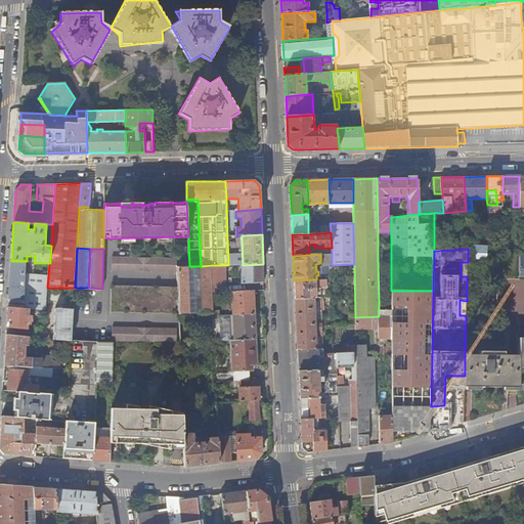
[(332,254),(320,254),(320,263),(320,266),(332,265),(332,254)]
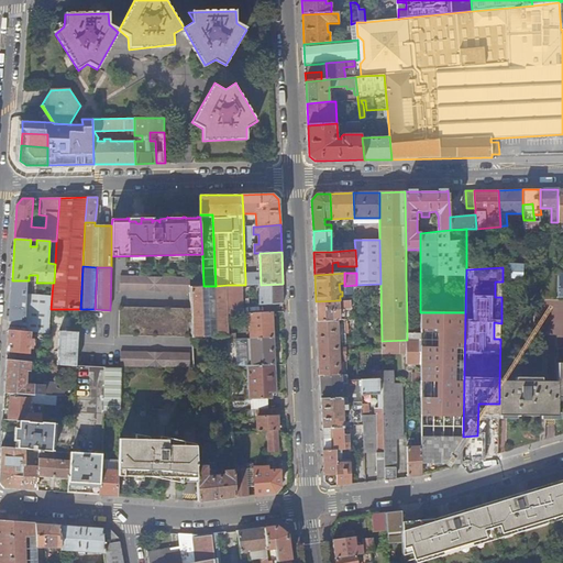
[(228,285),(216,286),(203,286),(190,286),(190,278),(121,275),(120,289),(190,293),(191,308),(191,322),(192,338),(223,337),(230,335),(230,333),(229,315),(228,285)]
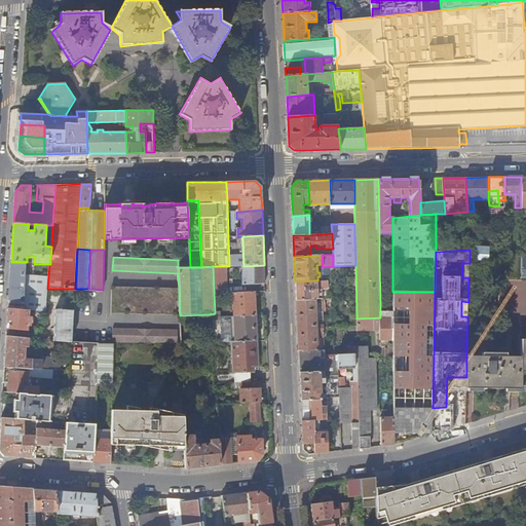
[(27,262),(11,262),(9,301),(24,302),(26,274),(27,262)]
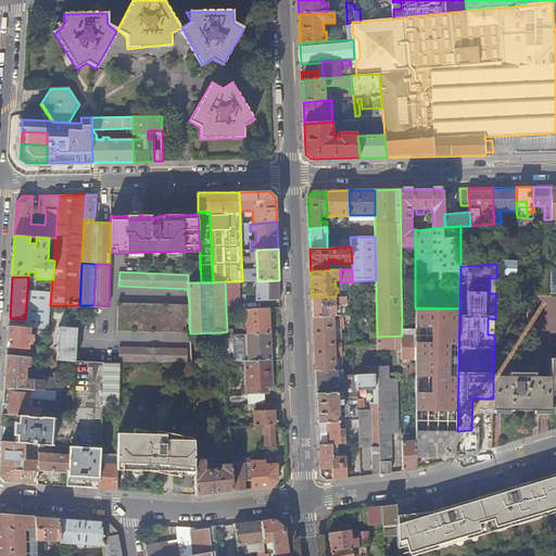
[(242,281),(239,281),(239,287),(255,287),(255,285),(257,283),(257,301),(280,300),(279,280),(257,281),(253,281),(242,281)]
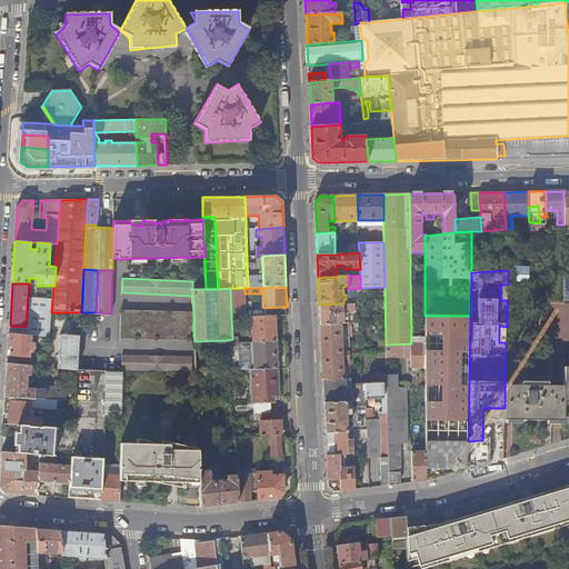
[(245,288),(230,288),(231,318),(246,317),(245,293),(245,288)]
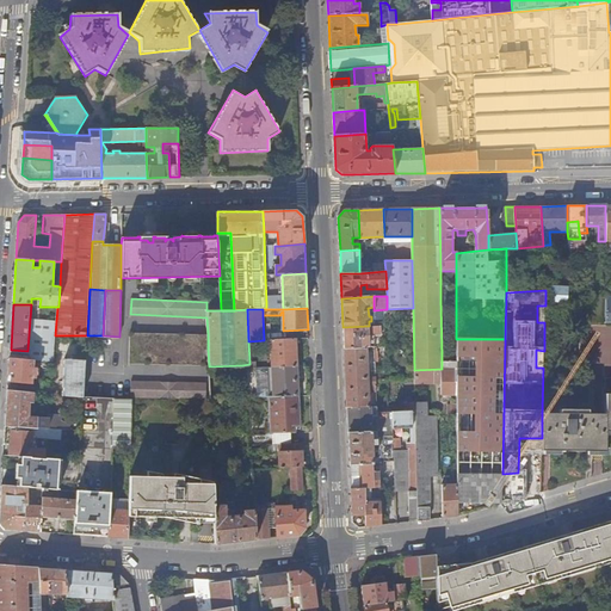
[(56,321),(30,319),(28,351),(55,353),(56,335),(55,335),(56,321)]
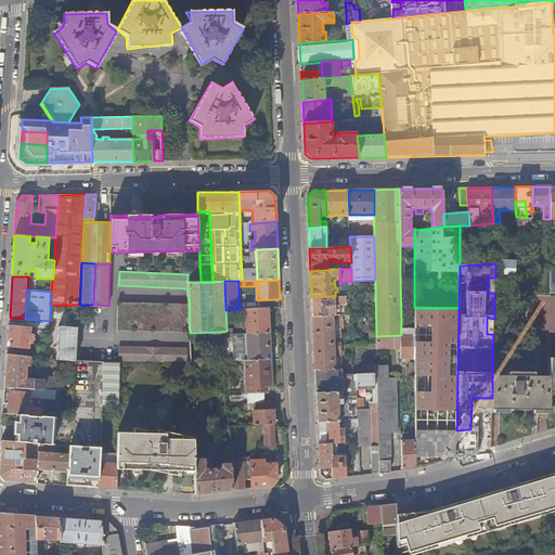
[(335,296),(311,297),(312,317),(334,315),(340,315),(340,305),(347,305),(346,296),(335,296)]
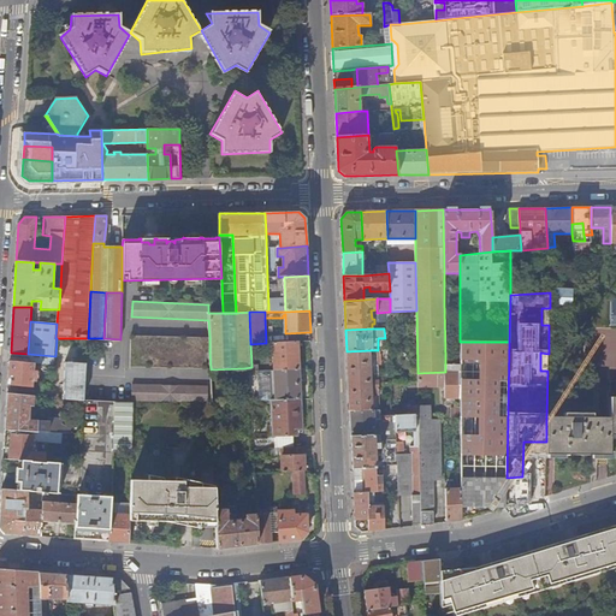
[(208,356),(208,339),(187,338),(187,355),(208,356)]
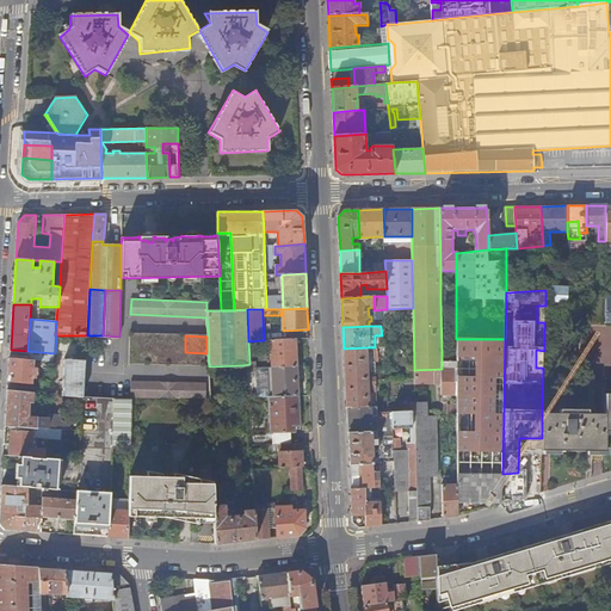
[(297,365),(296,339),(270,340),(271,364),(267,364),(267,366),(271,366),(297,365)]
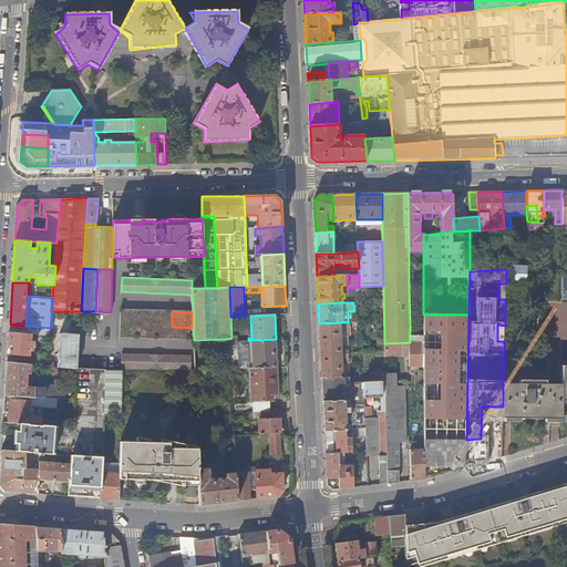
[(424,450),(424,480),(465,468),(465,465),(466,440),(468,315),(423,315),(423,342),(424,367),(424,375),(424,384),(424,450)]
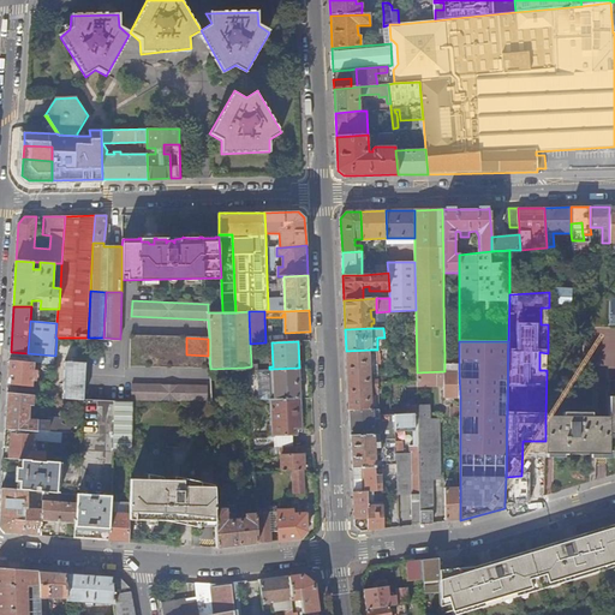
[(370,350),(346,351),(350,411),(374,410),(372,394),(380,394),(378,380),(371,380),(370,350)]
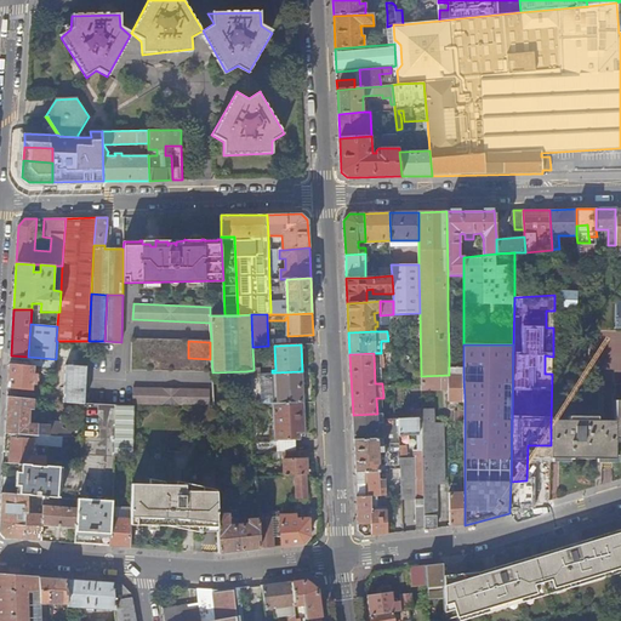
[(28,357),(11,355),(10,364),(27,365),(28,357)]
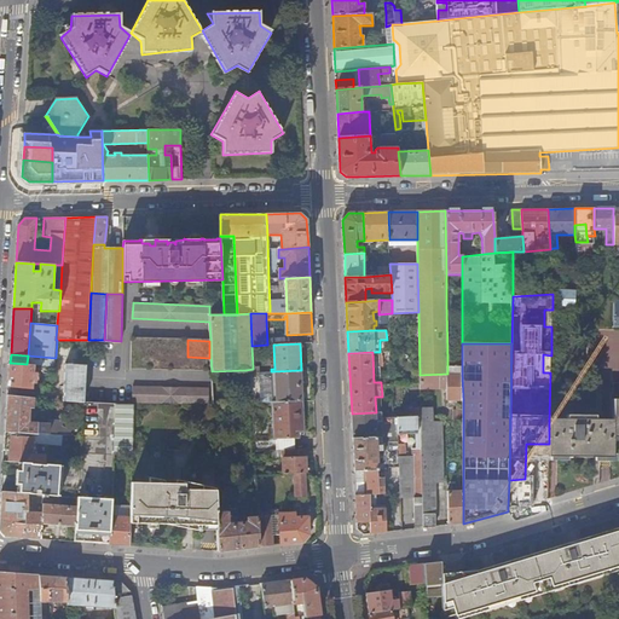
[(28,356),(27,364),(35,364),(55,366),(56,358),(28,356)]
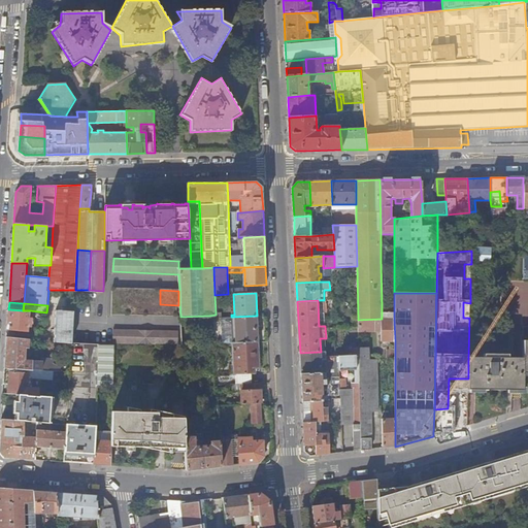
[(23,310),(8,309),(7,330),(28,331),(29,327),(31,327),(31,318),(29,318),(30,310),(23,310)]
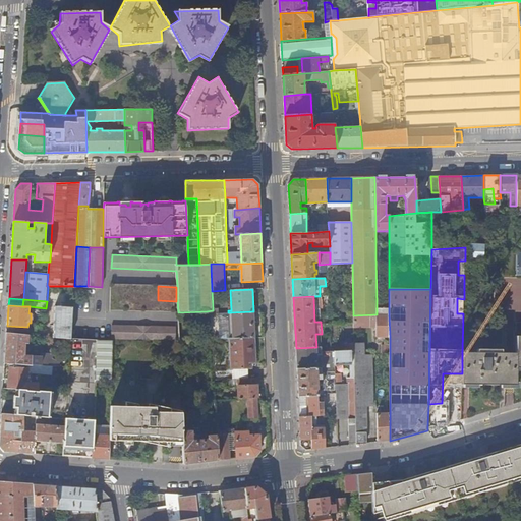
[(70,338),(72,306),(56,306),(54,337),(62,338),(70,338)]
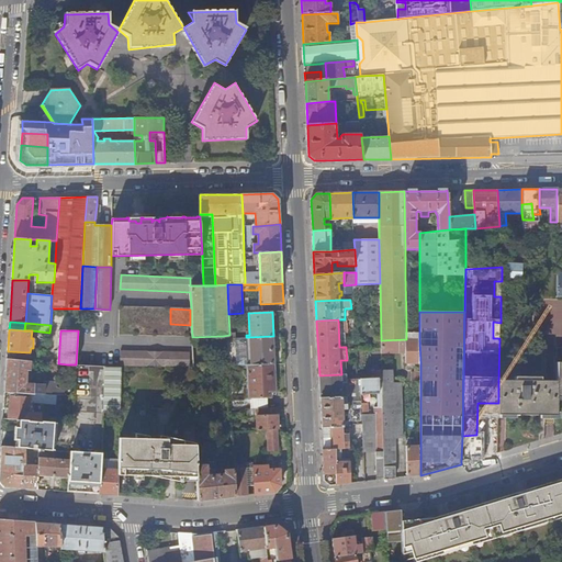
[(276,363),(273,336),(249,337),(250,351),(248,351),(248,355),(250,355),(250,364),(276,363)]
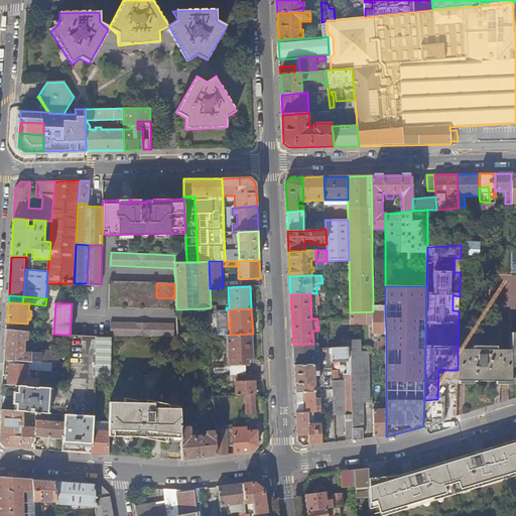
[(350,312),(350,324),(373,324),(373,311),(350,312)]
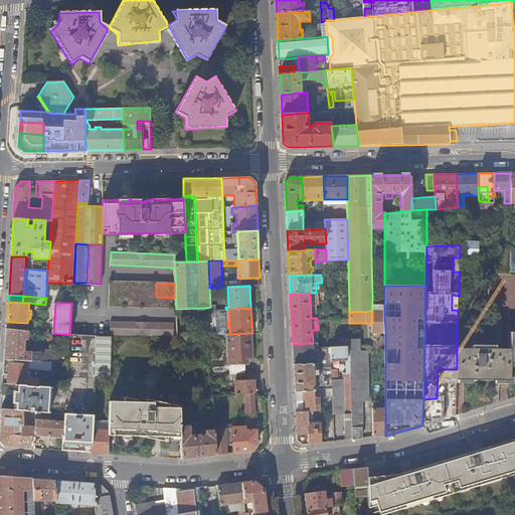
[(372,323),(372,333),(385,333),(384,311),(372,311),(372,323)]
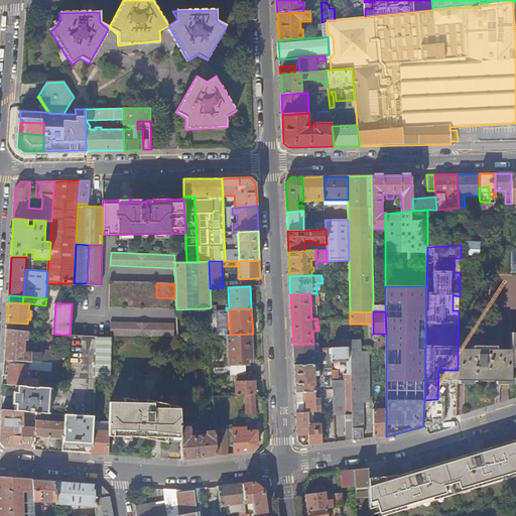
[(174,324),(110,320),(110,335),(173,338),(174,324)]
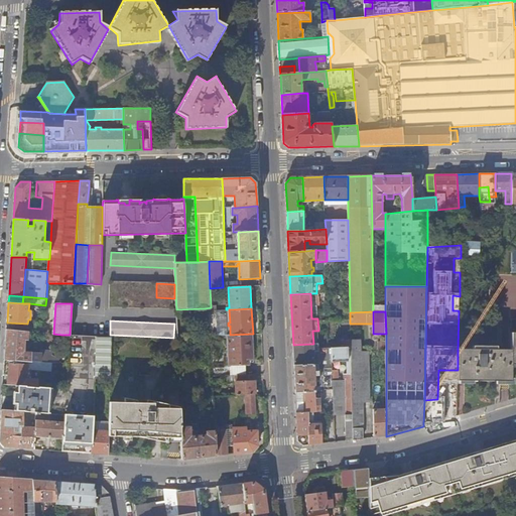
[(6,330),(5,360),(52,363),(53,352),(42,351),(42,354),(24,352),(24,340),(27,340),(28,332),(6,330)]
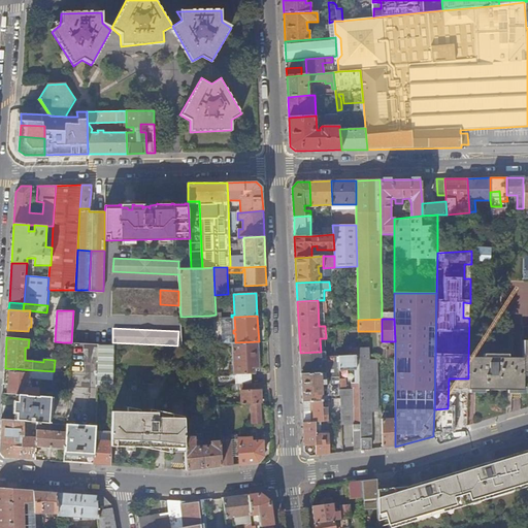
[(260,368),(259,341),(235,342),(233,343),(234,375),(230,375),(231,385),(241,384),(250,384),(252,383),(252,374),(252,373),(252,369),(260,368)]
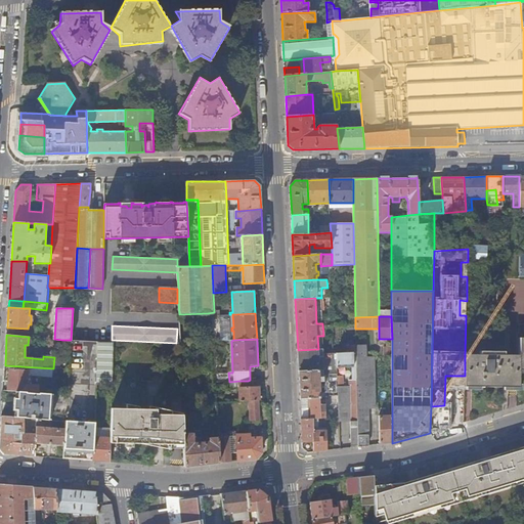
[(465,376),(465,388),(513,389),(519,389),(520,373),(523,372),(523,339),(521,340),(520,356),(510,356),(465,356),(465,376)]
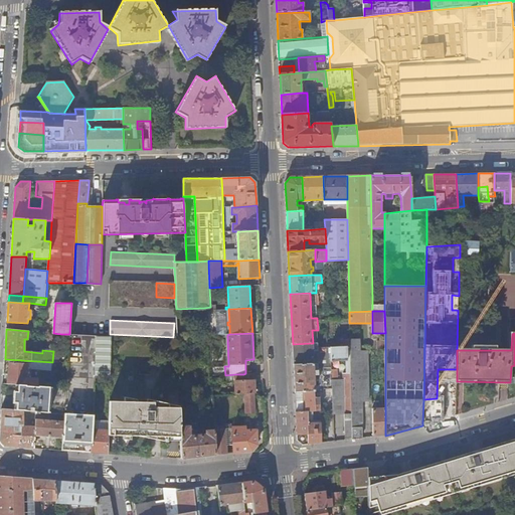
[(62,451),(91,453),(93,419),(95,376),(98,335),(69,334),(69,339),(68,363),(67,371),(66,388),(64,420),(63,438),(62,451)]
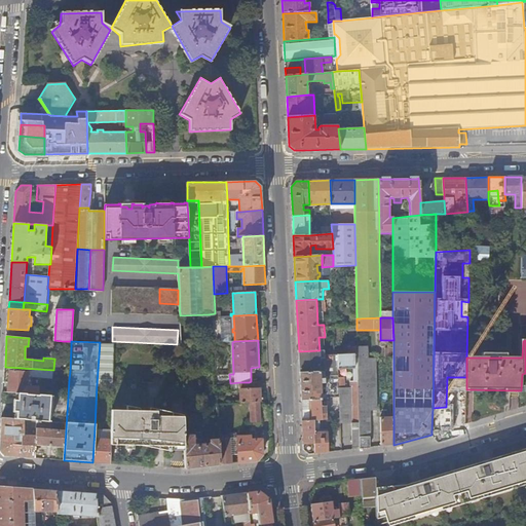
[(100,342),(97,384),(113,384),(113,343),(100,342)]
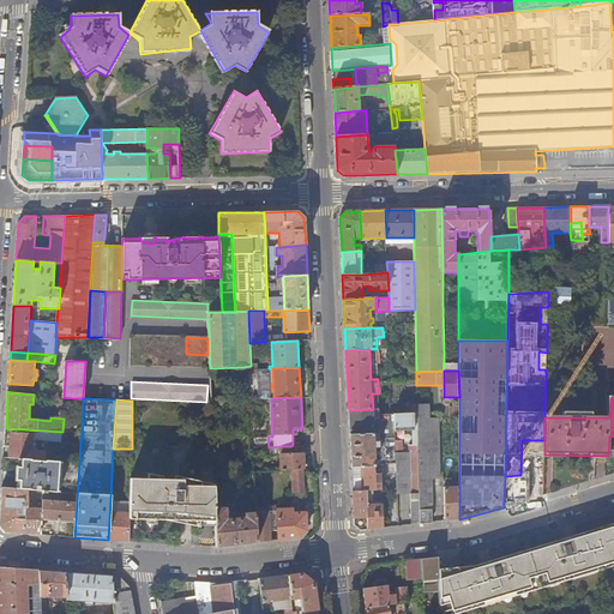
[(420,513),(420,524),(432,522),(431,479),(440,479),(438,419),(429,419),(429,404),(417,404),(417,413),(420,513)]
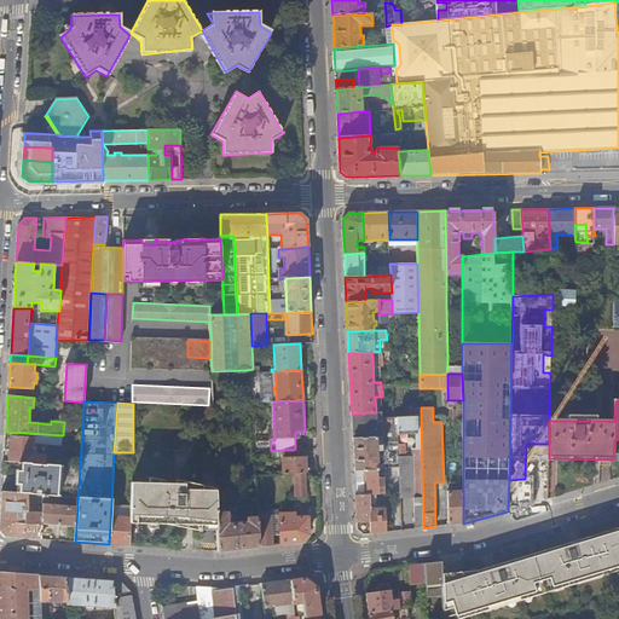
[(376,412),(352,414),(353,438),(383,435),(383,432),(377,433),(376,421),(383,421),(382,417),(382,411),(376,412)]
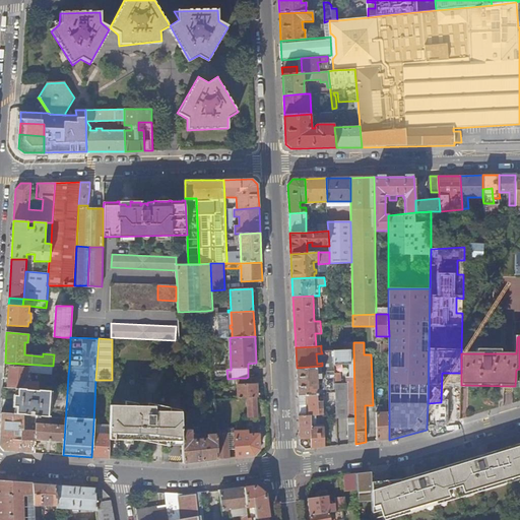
[(347,419),(348,444),(355,444),(355,435),(353,349),(333,350),(335,393),(336,419),(347,419)]
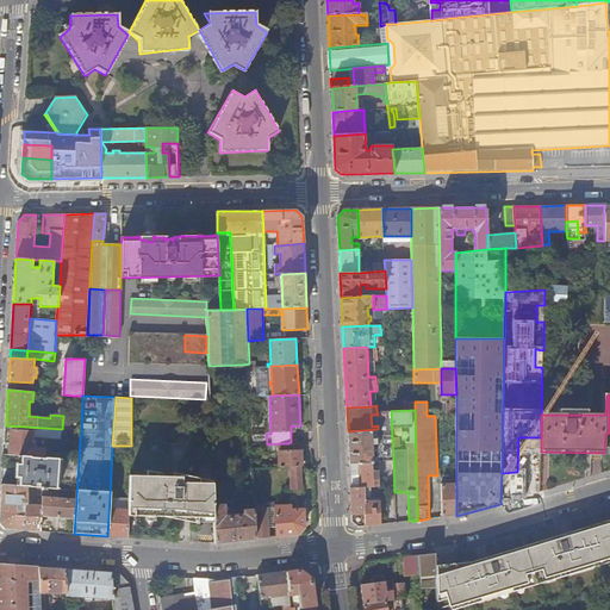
[(378,425),(378,429),(378,441),(379,455),(379,461),(393,461),(391,411),(377,411),(378,415),(378,425)]
